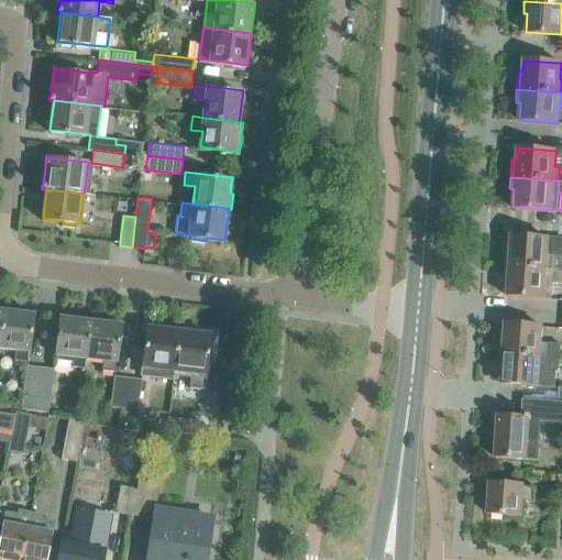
[(506,246),(504,264),(552,268),(553,255),(547,254),(548,238),(510,234),(509,246),(506,246)]
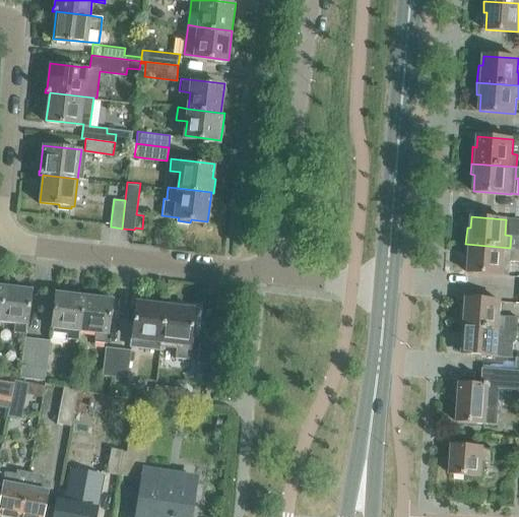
[(509,261),(510,248),(465,244),(465,257),(469,257),(467,272),(502,275),(503,261),(509,261)]
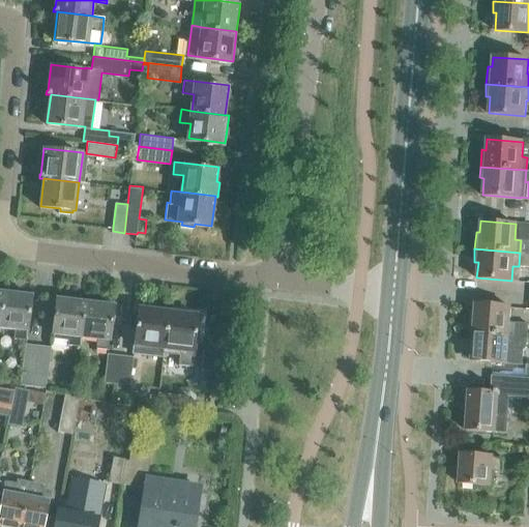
[(4,288),(0,323),(0,326),(15,329),(13,338),(27,340),(32,294),(30,293),(30,291),(4,288)]
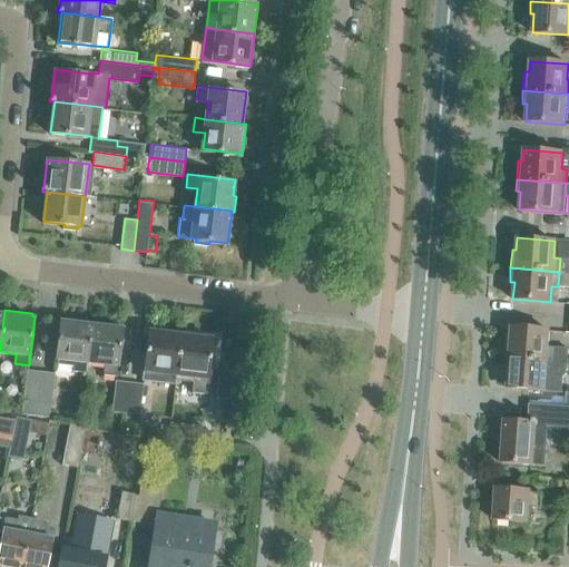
[(87,362),(88,362),(92,321),(65,318),(65,320),(61,320),(57,359),(58,360),(58,363),(74,364),(72,370),(86,371),(87,362)]
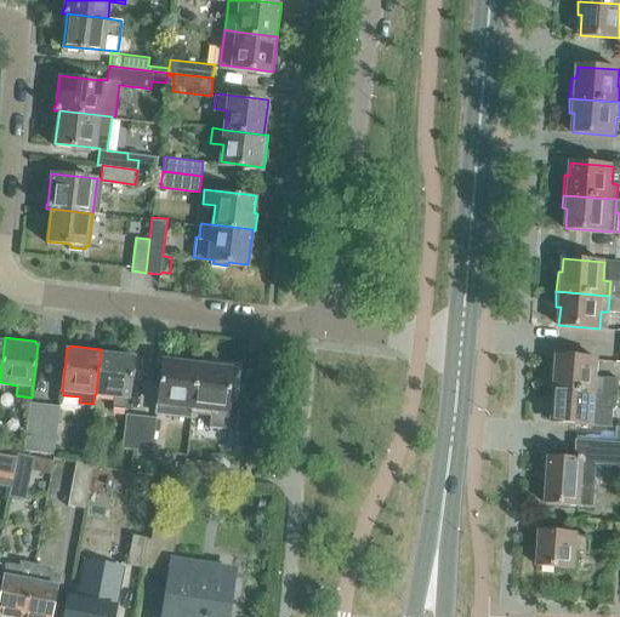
[(115,396),(114,407),(129,409),(134,355),(130,355),(131,352),(101,349),(96,394),(115,396)]
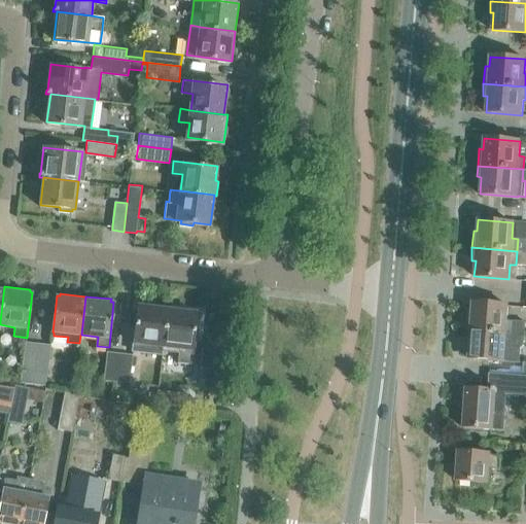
[(466,329),(525,335),(525,320),(506,318),(507,306),(472,303),(471,314),(467,313),(466,329)]
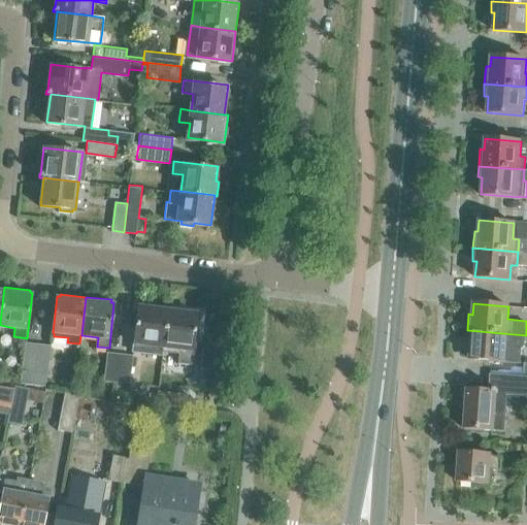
[(139,305),(133,350),(147,352),(147,349),(163,351),(164,347),(169,307),(152,304),(152,307),(139,305)]
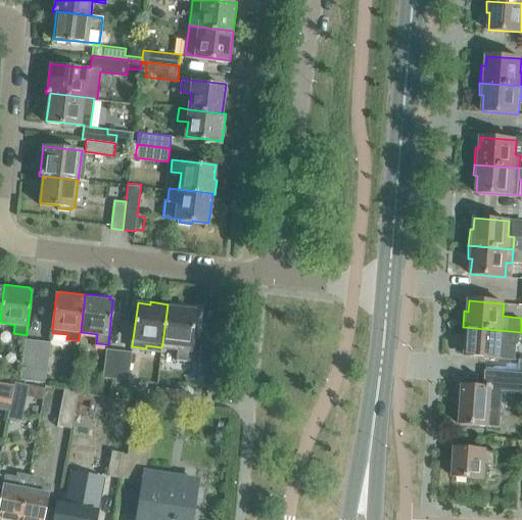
[(161,347),(178,349),(177,359),(193,361),(196,333),(193,333),(196,310),(185,309),(185,306),(168,304),(162,343),(161,347)]
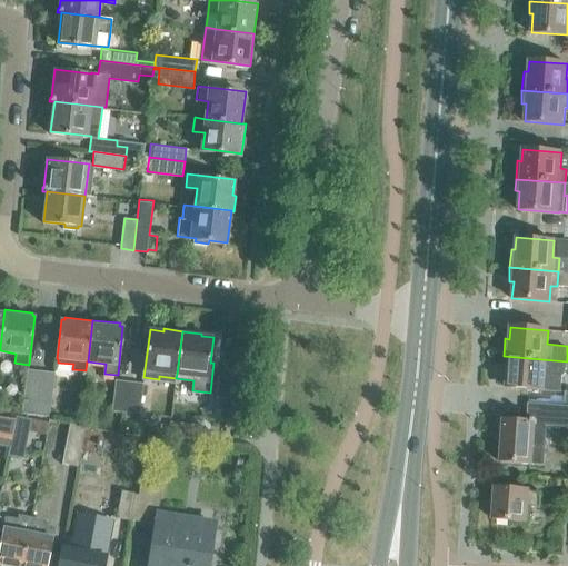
[(561,390),(562,375),(567,371),(567,361),(504,356),(502,368),(507,369),(506,387),(542,389),(546,390),(546,389),(561,390)]
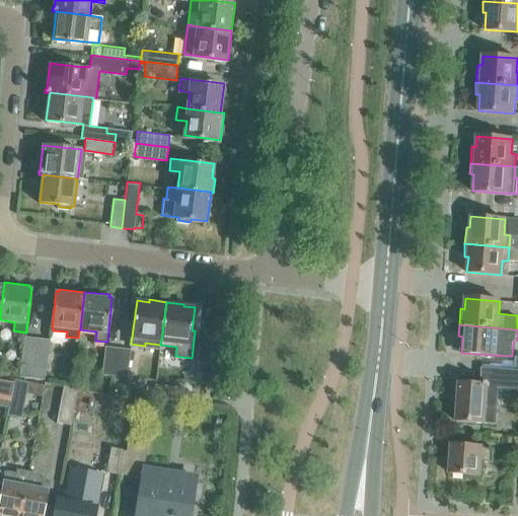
[(20,375),(32,377),(38,337),(24,336),(20,375)]
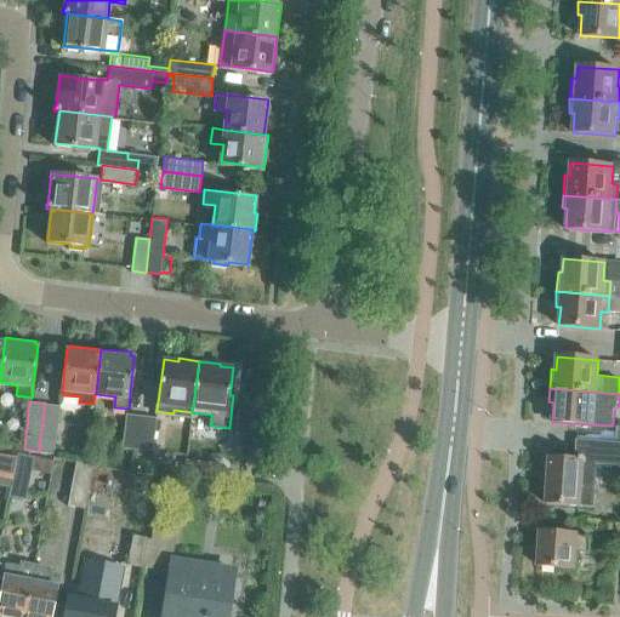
[(45,403),(39,451),(55,453),(61,405),(45,403)]
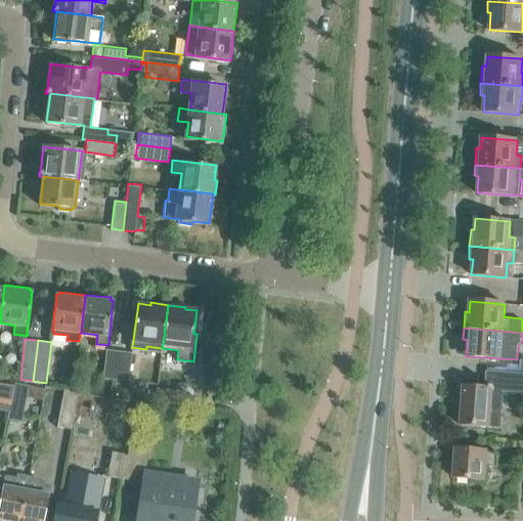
[(103,377),(116,379),(120,350),(106,348),(103,377)]
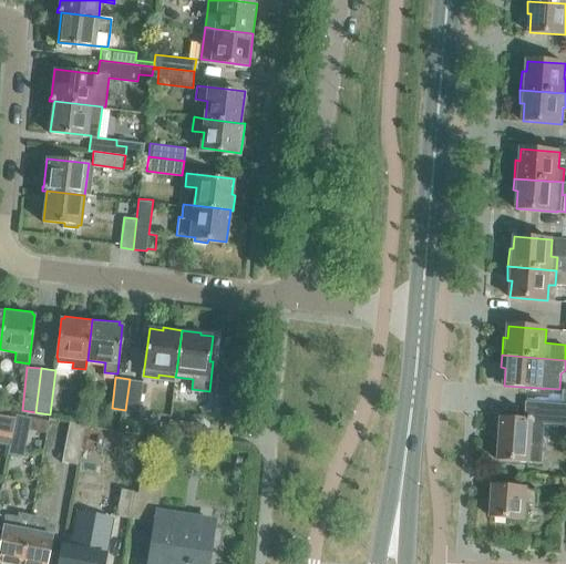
[(130,379),(125,410),(124,414),(139,416),(143,380),(130,379)]
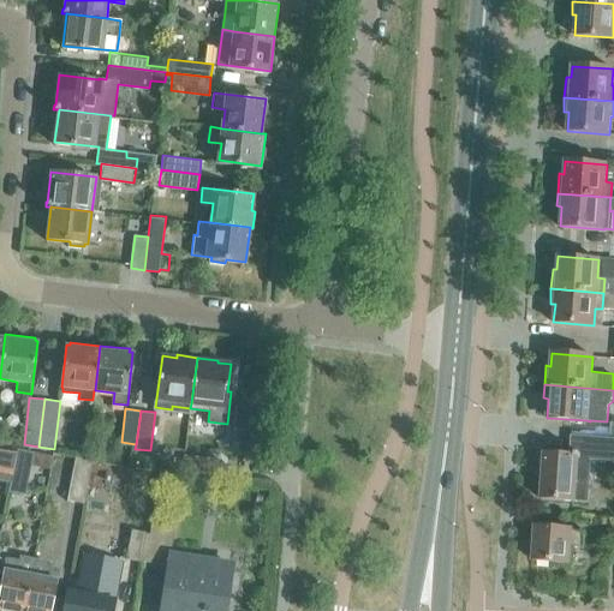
[(0,478),(10,481),(17,449),(0,445),(0,478)]
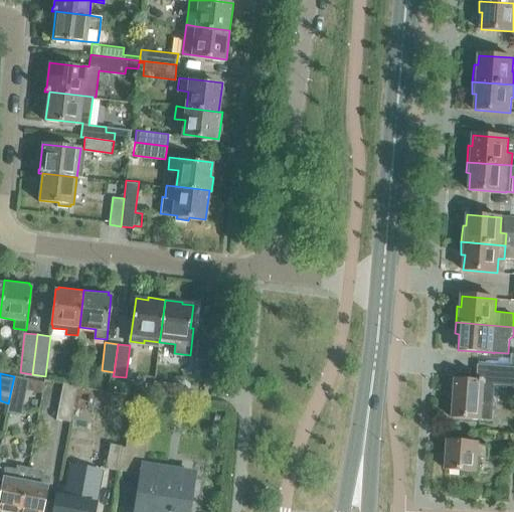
[(14,376),(8,403),(9,403),(7,410),(21,413),(28,378),(14,375),(14,376)]
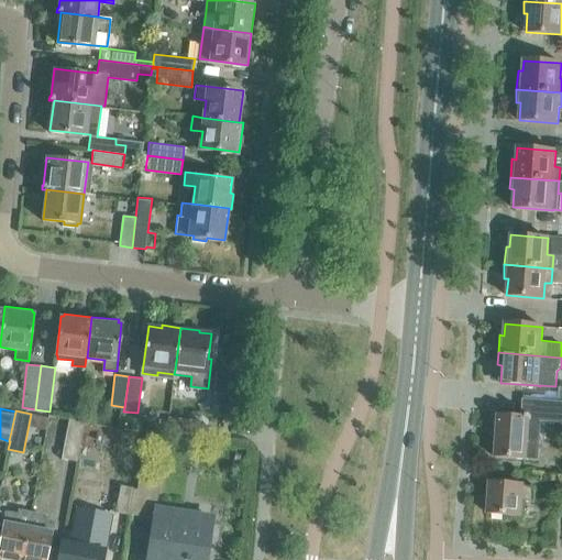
[(497,435),(495,456),(526,459),(529,426),(544,428),(546,414),(521,412),(520,417),(496,415),(496,416),(493,416),(493,427),(494,427),(494,434),(497,435)]
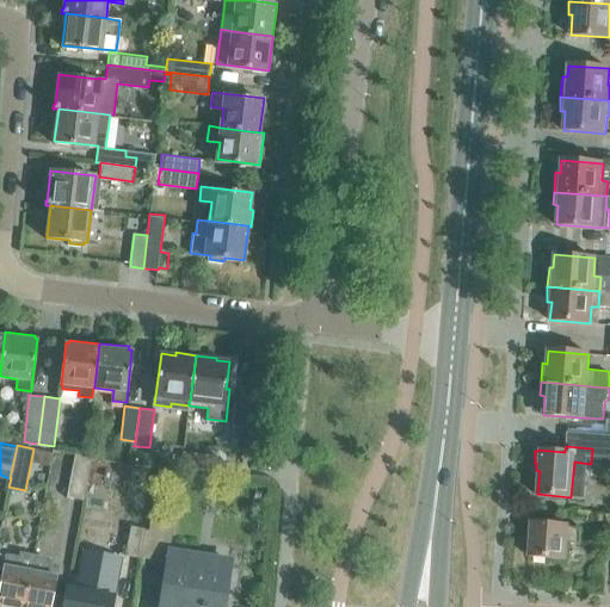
[(183,464),(220,469),(221,454),(184,451),(183,464)]
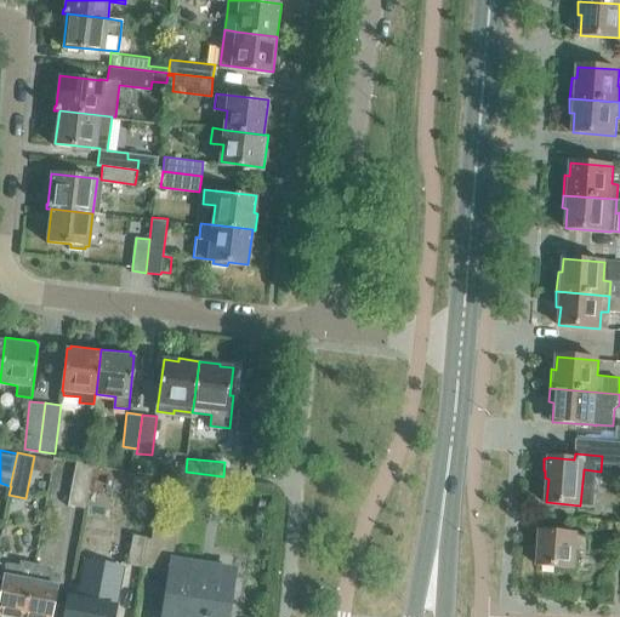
[(85,507),(94,464),(77,461),(68,504),(85,507)]
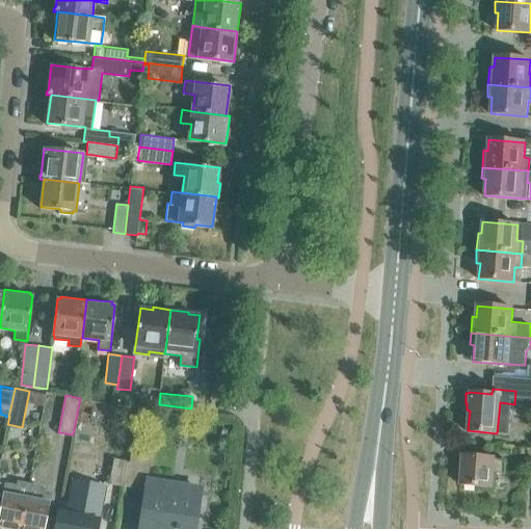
[(132,449),(130,460),(126,460),(122,484),(144,488),(138,528),(194,528),(202,485),(149,477),(152,452),(132,449)]
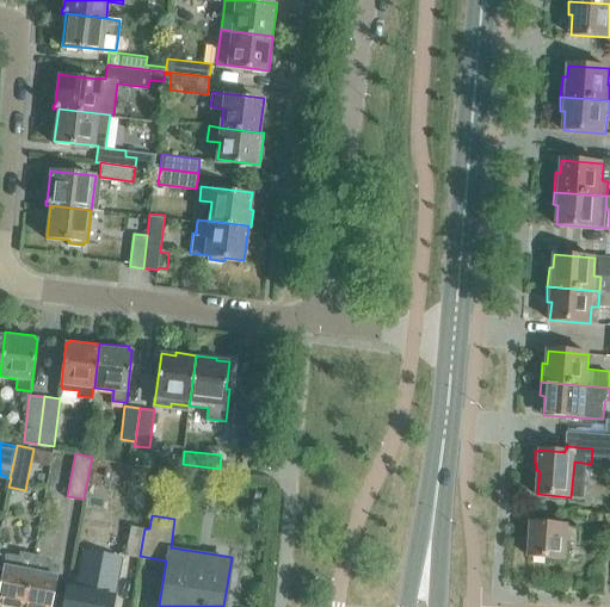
[(529,555),(566,557),(567,543),(579,544),(580,526),(530,524),(529,555)]
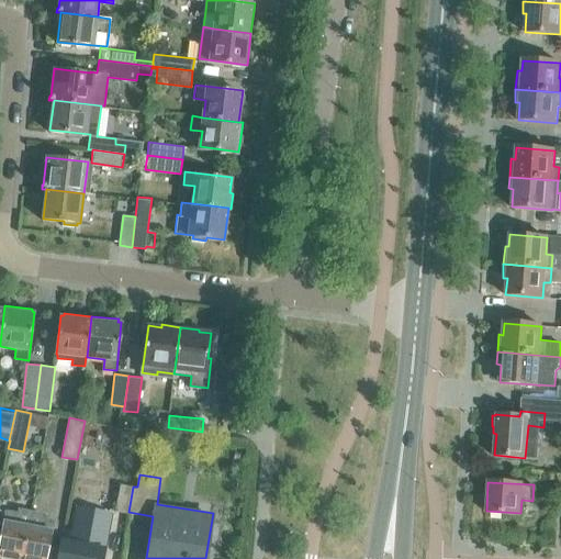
[(134,485),(120,483),(115,510),(128,512),(133,487),(134,485)]
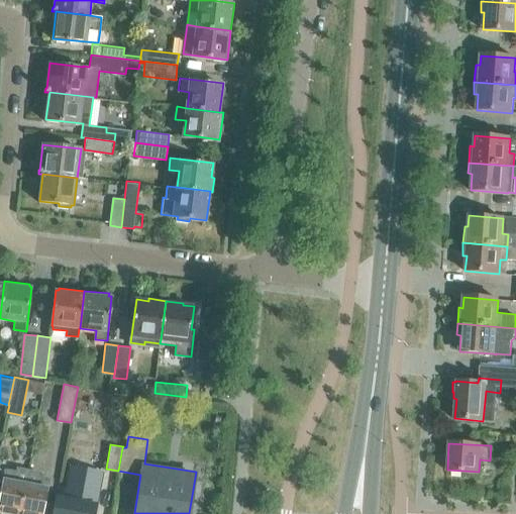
[(16,466),(15,471),(5,469),(0,491),(0,511),(14,513),(18,513),(27,469),(16,466)]
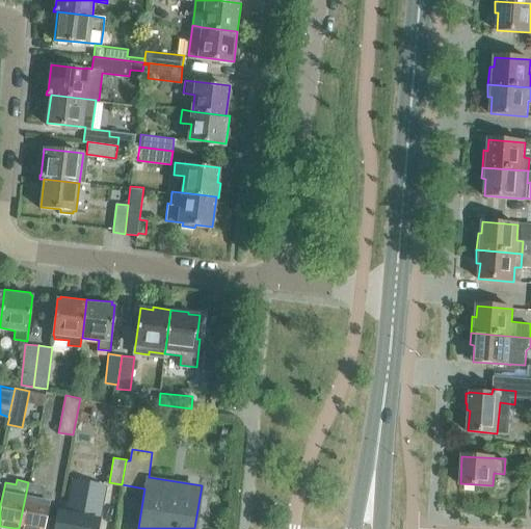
[(53,528),(97,528),(99,519),(97,519),(104,485),(76,480),(69,512),(57,510),(53,528)]
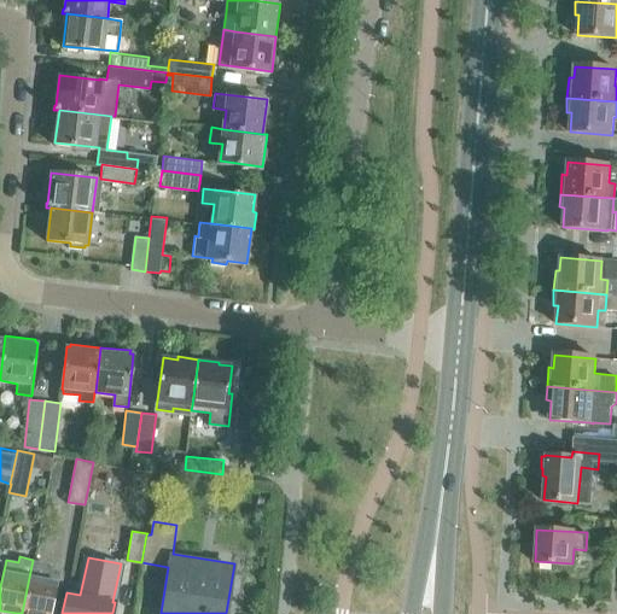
[(47,568),(48,562),(33,560),(22,613),(50,613),(58,569),(47,568)]
